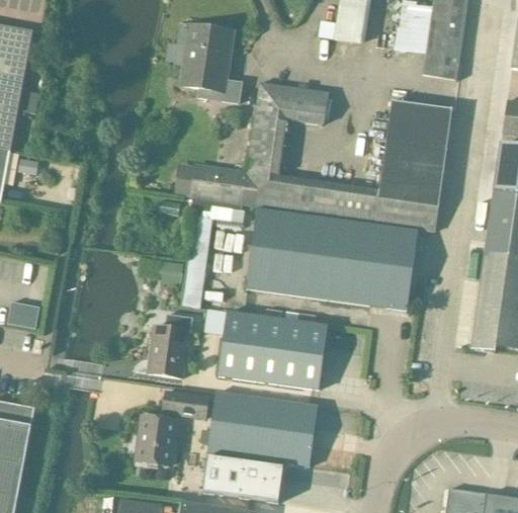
[(456,78),(466,0),(432,0),(423,73),(456,78)]
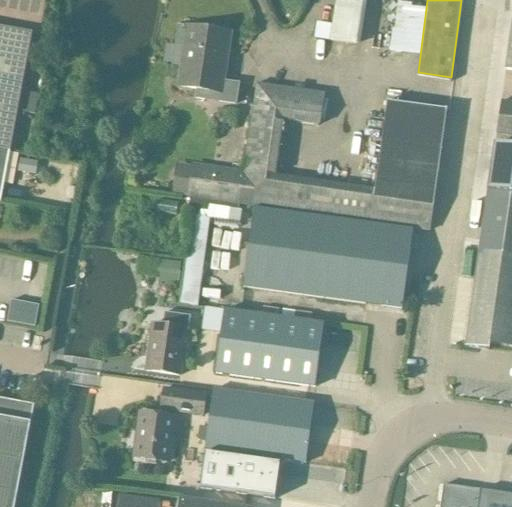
[(32,29),(0,22),(0,145),(10,147),(32,29)]
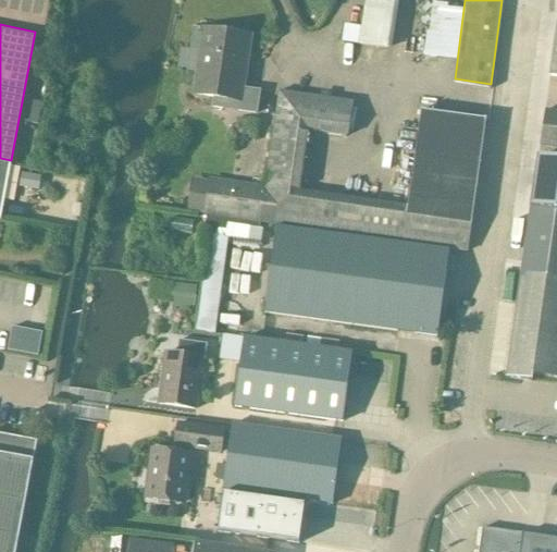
[(256,109),(259,87),(243,85),(250,32),(195,24),(188,65),(197,66),(194,90),(214,93),(212,102),(256,109)]
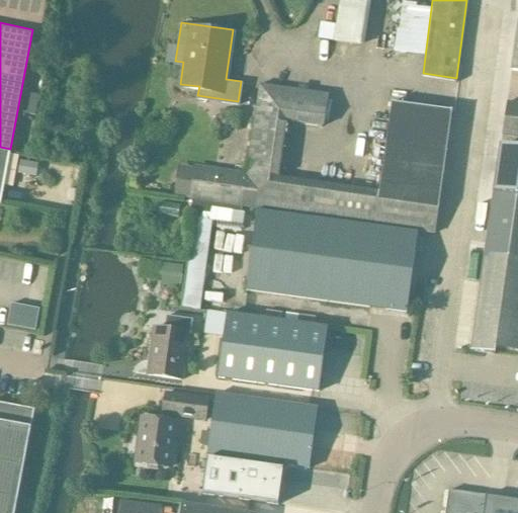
[(259,80),(246,171),(196,164),(191,193),(434,229),(451,107),(392,98),(378,188),(278,173),(286,117),(323,122),(328,90),(259,80)]
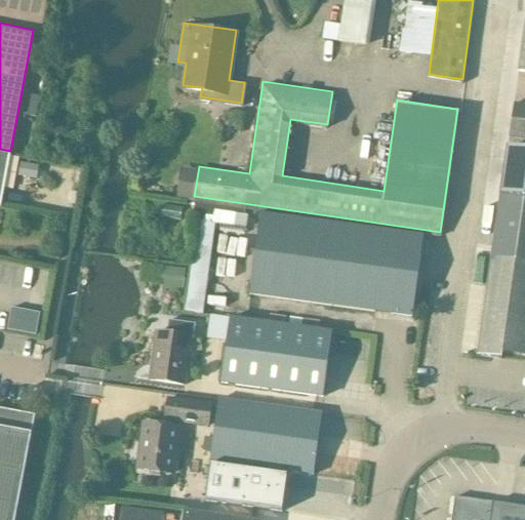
[(509,133),(524,134),(524,102),(514,101),(509,133)]
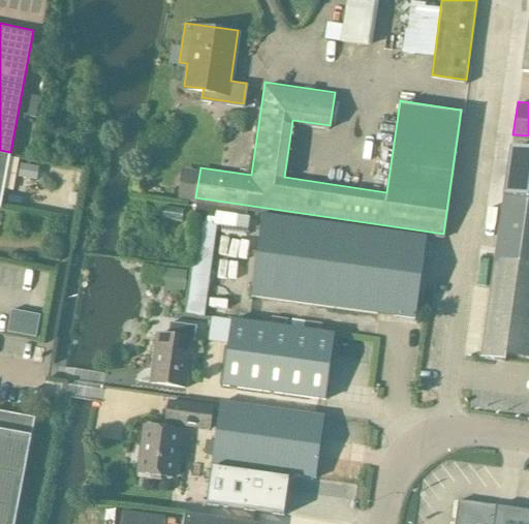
[(528,148),(510,146),(480,355),(505,359),(506,352),(528,356),(528,148)]
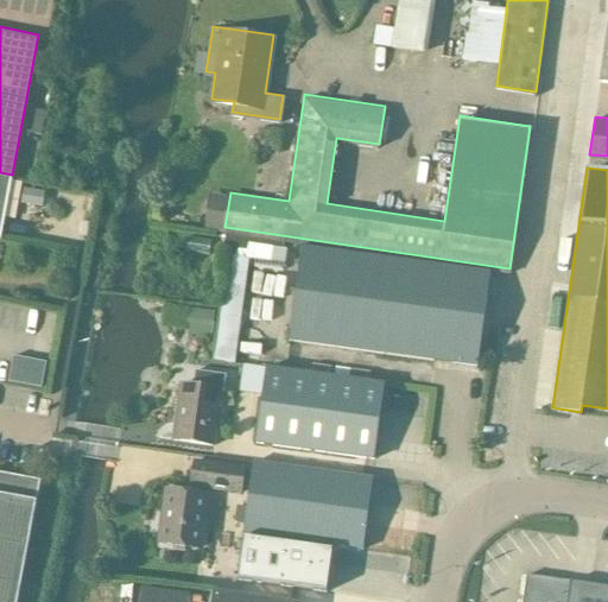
[(24,183),(20,200),(42,203),(45,188),(24,183)]
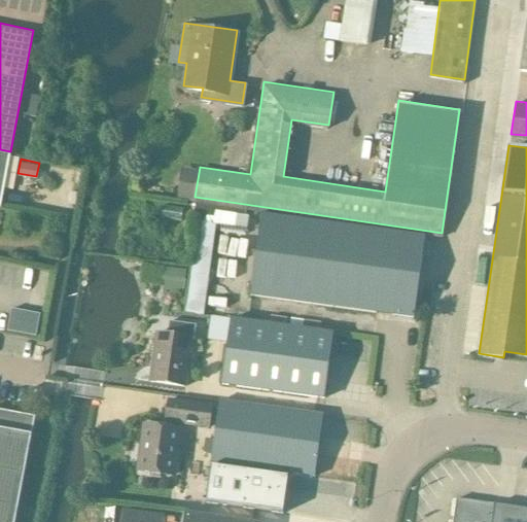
[(215,208),(214,220),(246,225),(248,212),(215,208)]
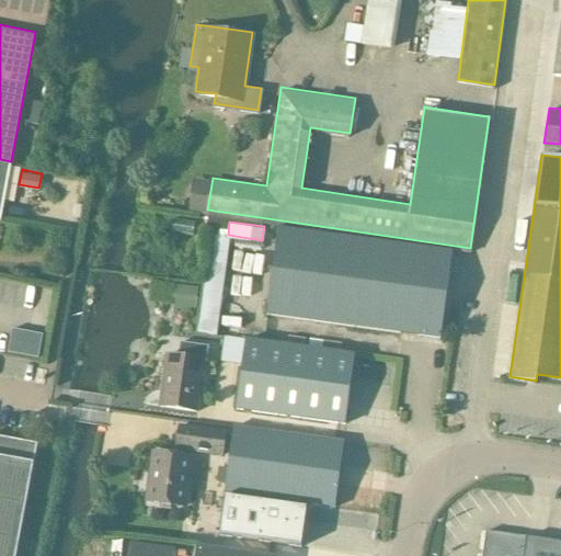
[(439,336),(451,249),(278,225),(266,311),(439,336)]
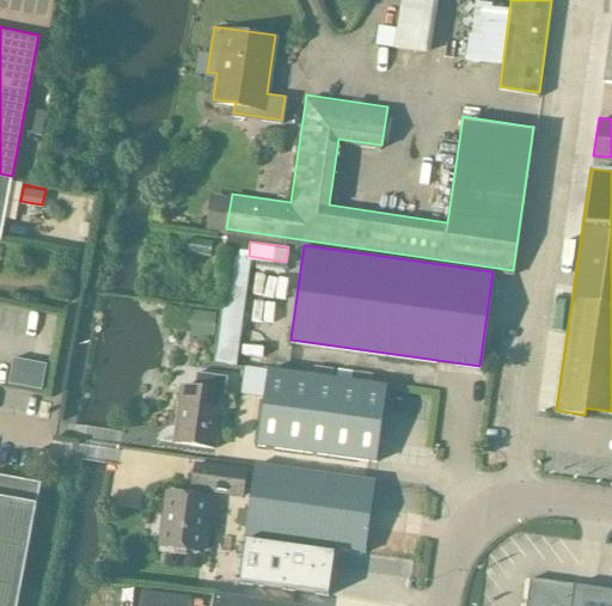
[(189,328),(215,331),(218,310),(191,306),(189,328)]
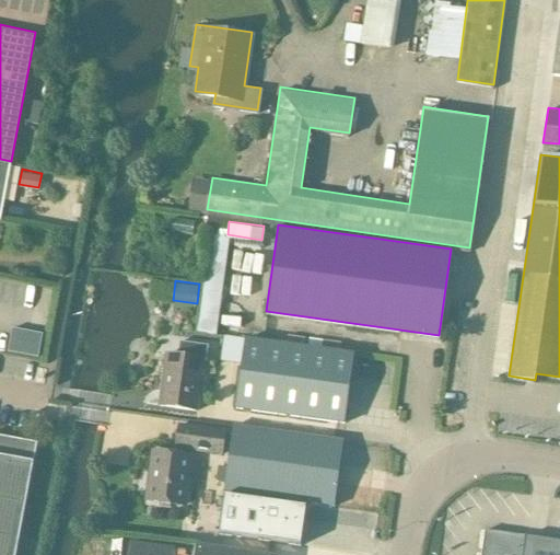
[(12,325),(8,348),(37,355),(43,331),(12,325)]
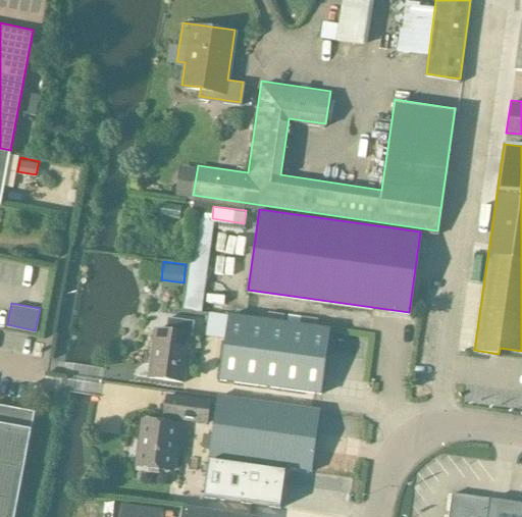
[(320,391),(329,327),(228,313),(219,376),(320,391)]
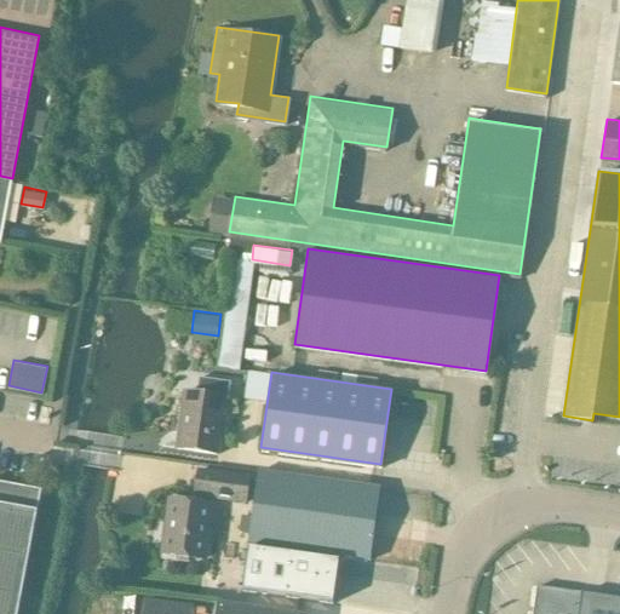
[(228,396),(230,378),(199,374),(196,390),(184,388),(176,445),(217,451),(225,396),(228,396)]
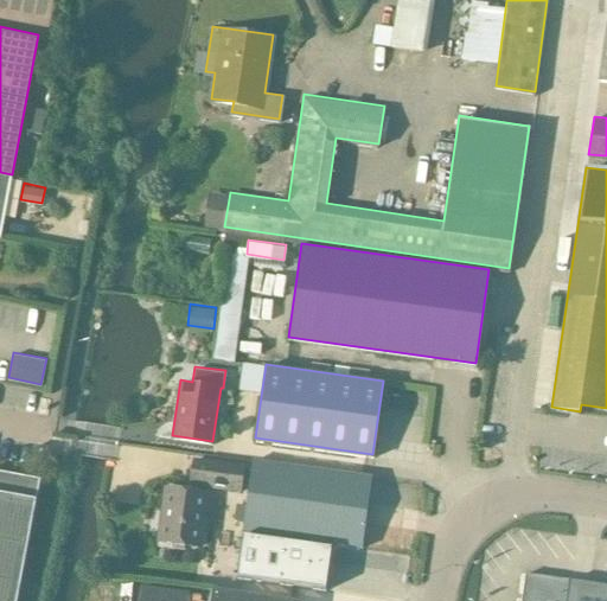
[(37,442),(33,456),(48,459),(50,445),(37,442)]
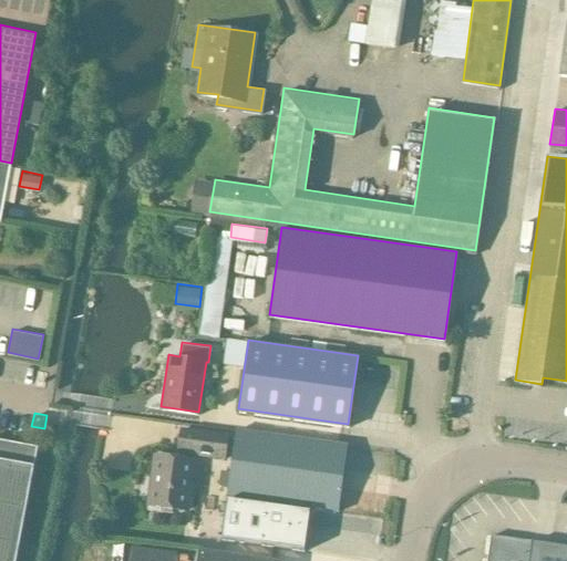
[(157,455),(150,502),(185,508),(188,487),(186,486),(187,478),(189,479),(192,459),(188,459),(189,453),(225,458),(228,432),(181,425),(177,452),(181,452),(179,458),(179,457),(157,455)]
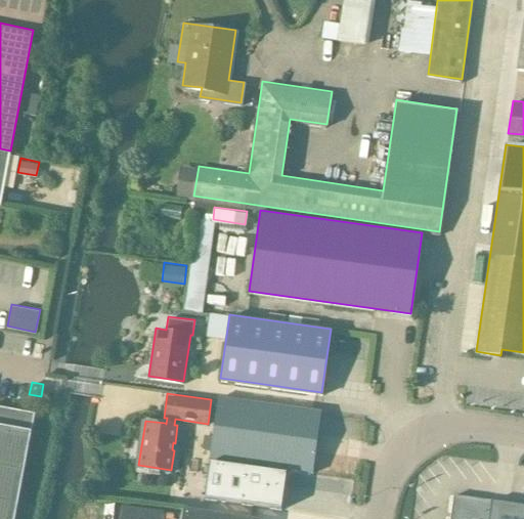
[(312,471),(320,409),(218,395),(210,457),(312,471)]
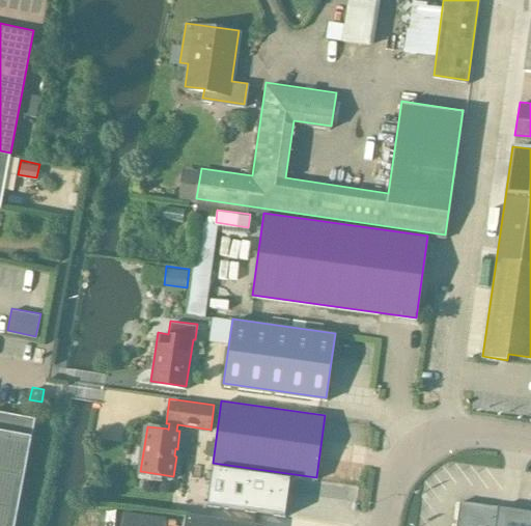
[(0,479),(23,483),(35,417),(0,410),(0,479)]
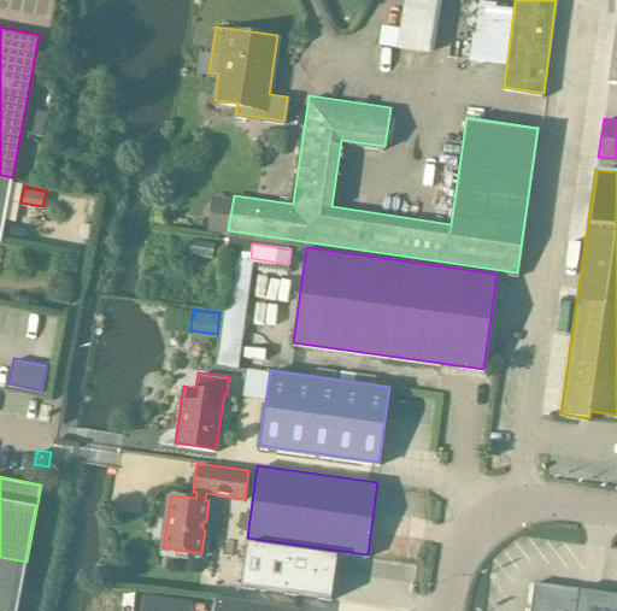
[(336,554),(246,542),(240,585),(330,598),(336,554)]
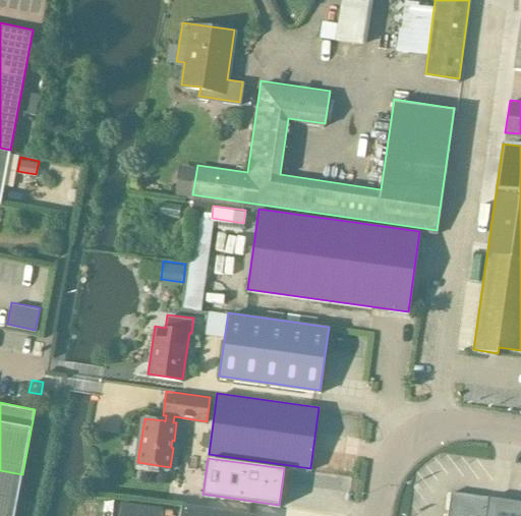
[(0,515),(4,515),(13,515),(22,474),(0,470),(0,515)]
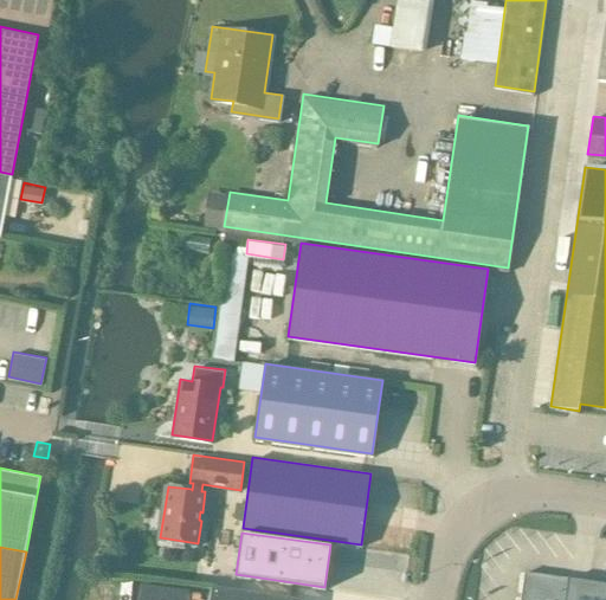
[(605,599),(605,582),(522,572),(517,599),(605,599)]
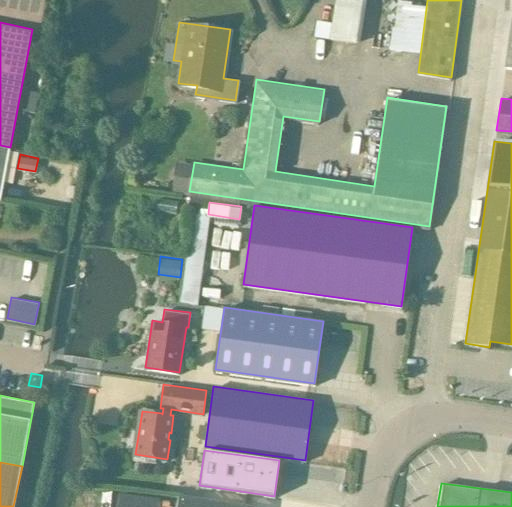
[(119,492),(116,506),(158,506),(159,498),(119,492)]
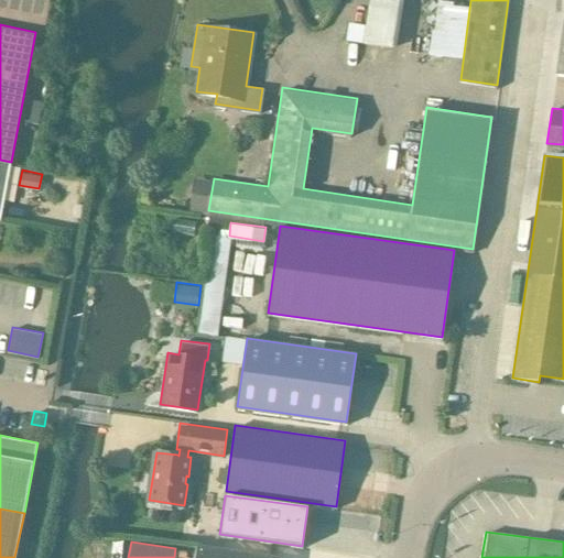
[(283,557),(196,545),(193,557),(283,557)]
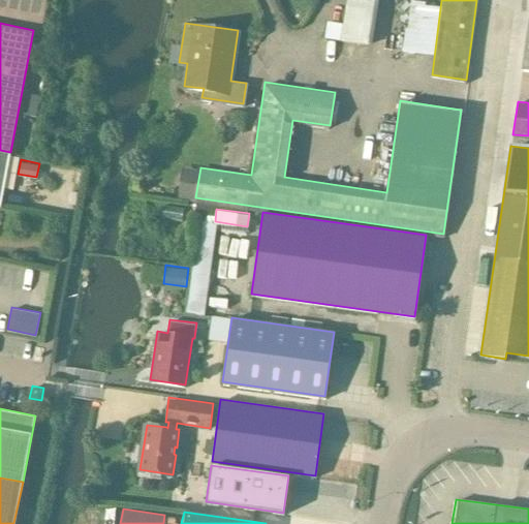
[(164,515),(163,523),(174,523),(176,516),(164,515)]
